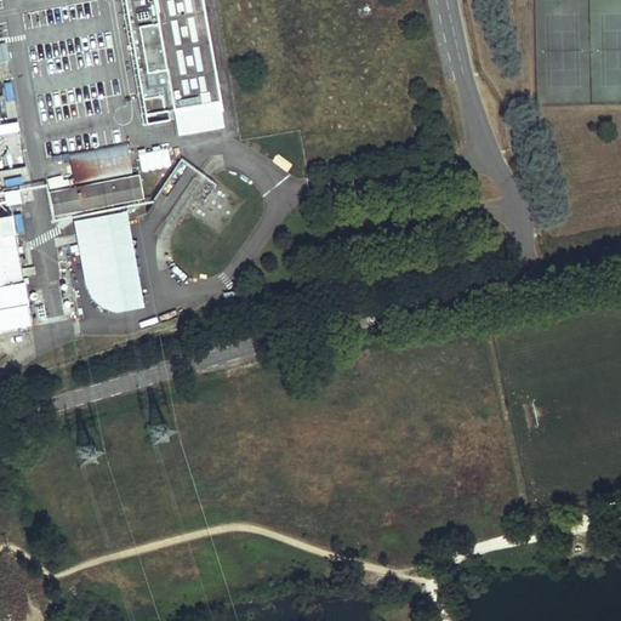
[(121,0),(144,126),(221,113),(200,0),(121,0)]
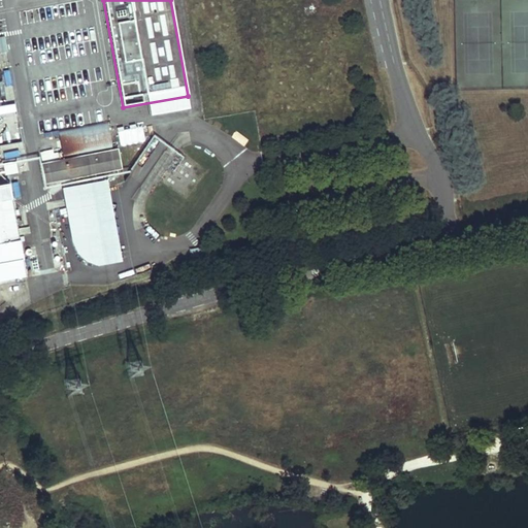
[(111,150),(107,125),(59,133),(63,157),(111,150)]
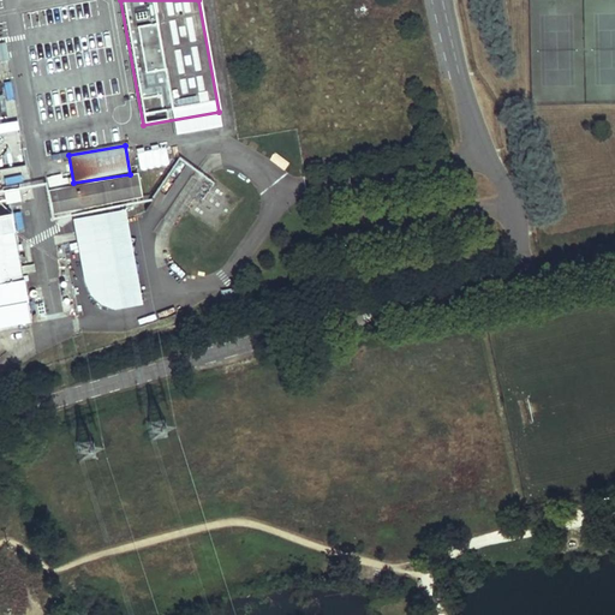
[(167,147),(137,149),(139,168),(169,166),(167,147)]
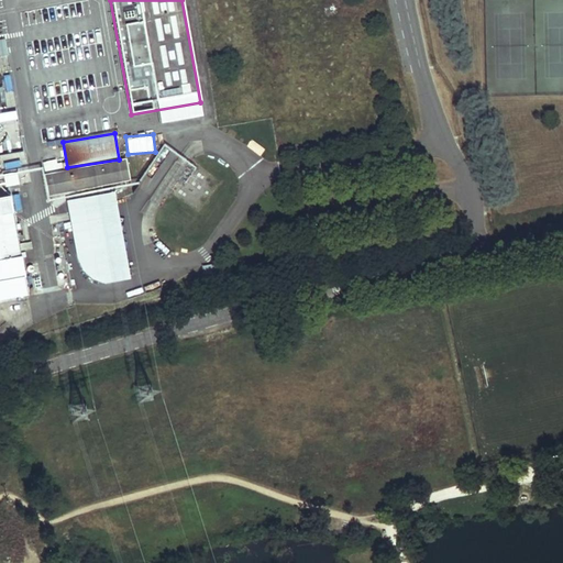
[(45,175),(44,175),(47,198),(129,183),(125,161),(65,172),(45,175)]
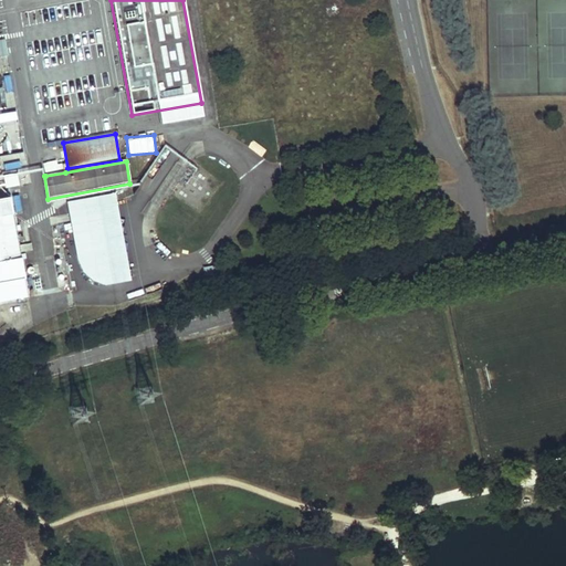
[(64,164),(44,167),(45,176),(65,173),(64,164)]
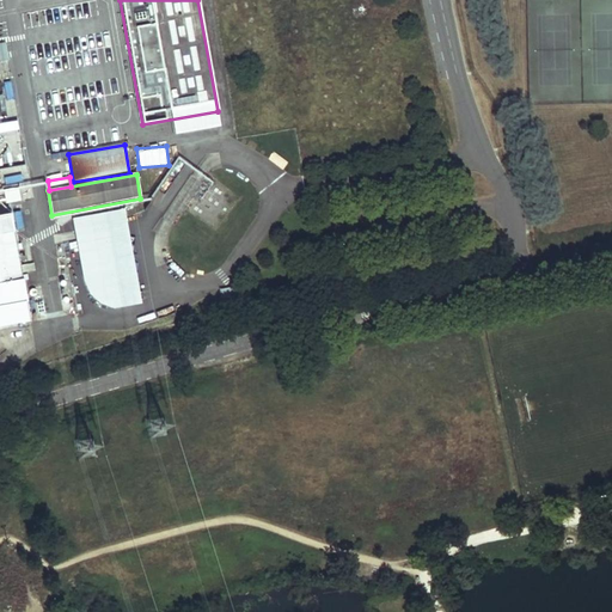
[(22,206),(18,189),(4,190),(7,208),(22,206)]
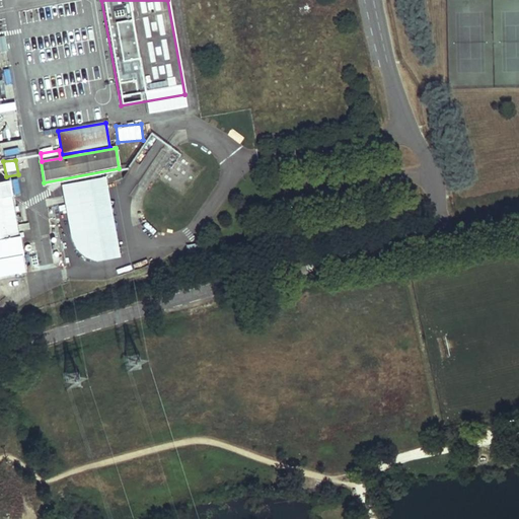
[(118,257),(102,177),(61,186),(71,239),(74,250),(83,257),(94,262),(118,257)]
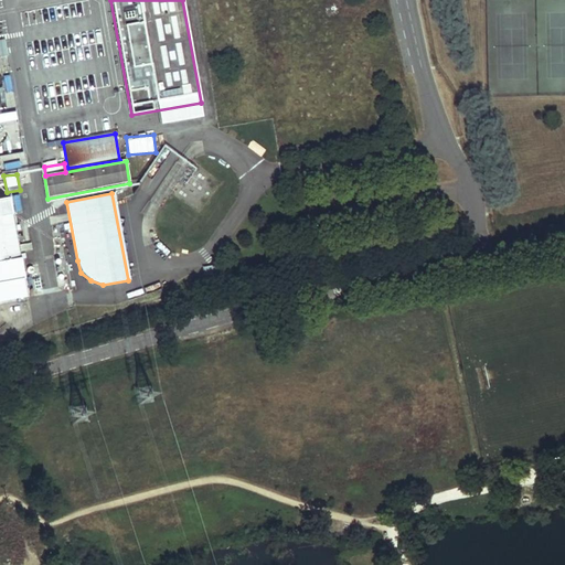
[(0,301),(29,297),(28,294),(39,291),(33,266),(22,267),(10,199),(0,200),(0,301)]
